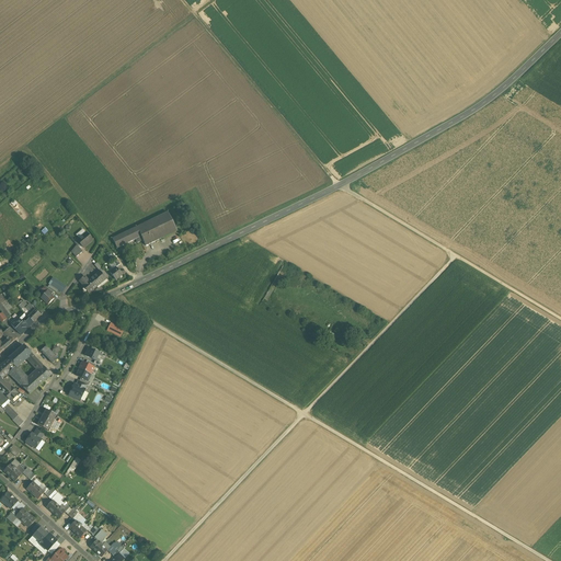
[(168,213),(113,239),(117,249),(136,240),(137,243),(142,240),(146,247),(176,231),(168,213)]
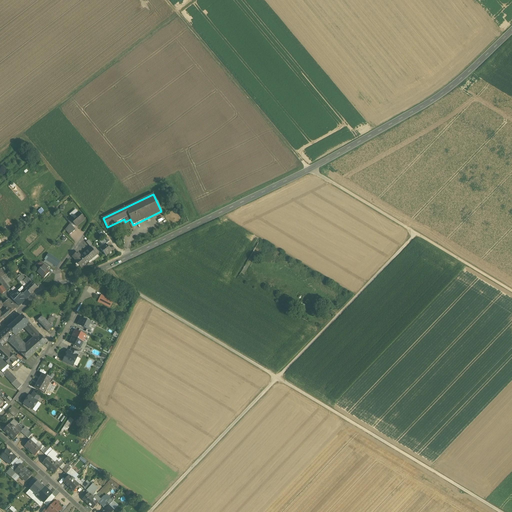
[(78,213),(68,222),(70,224),(71,225),(74,228),(76,226),(76,227),(84,220),(78,213)]
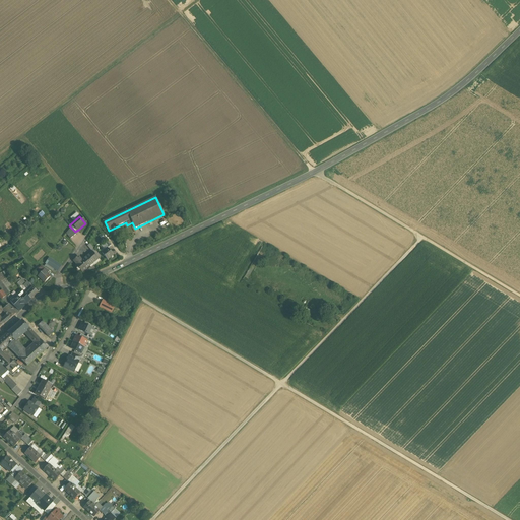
[(71,228),(66,234),(70,239),(76,234),(75,232),(72,229),(71,228)]
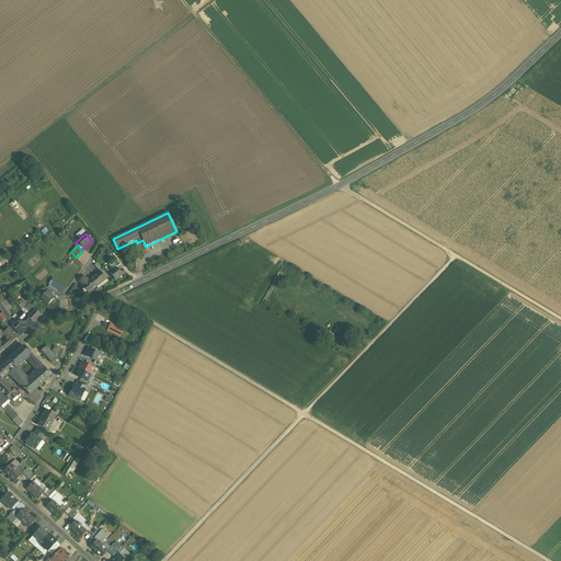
[(115,268),(110,273),(116,281),(122,275),(115,268)]
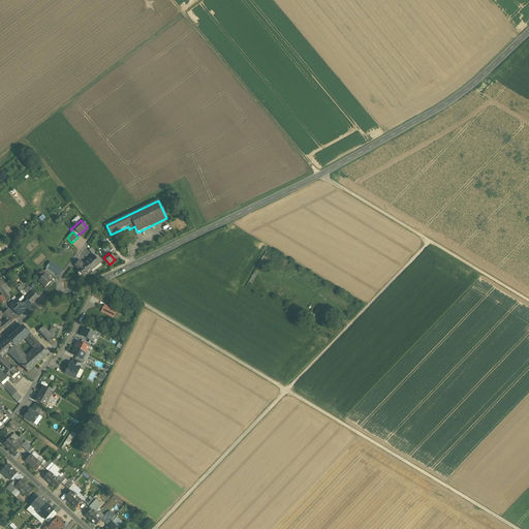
[(94,256),(88,261),(94,269),(100,263),(94,256)]
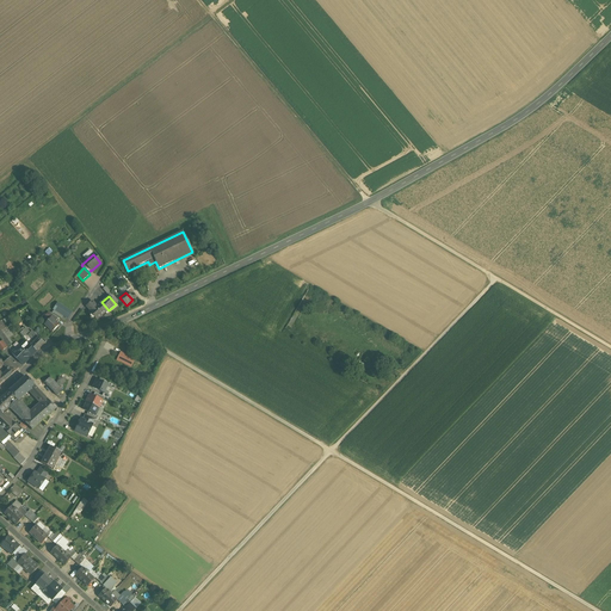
[(94,308),(96,309),(91,313),(91,312),(90,313),(92,314),(94,318),(97,320),(102,316),(109,310),(102,302),(94,308)]
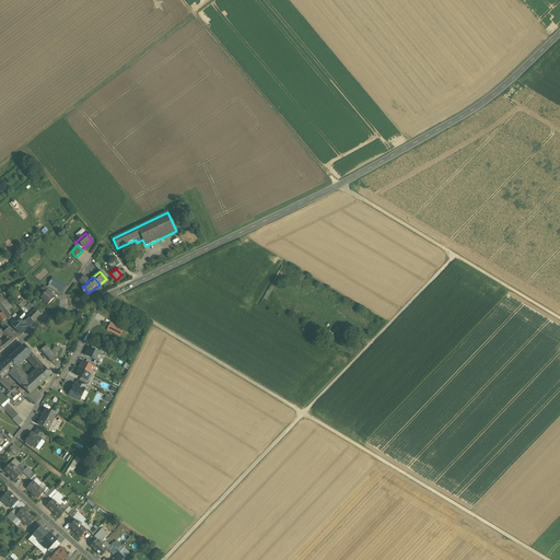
[(58,290),(60,291),(65,286),(54,278),(49,284),(58,290)]
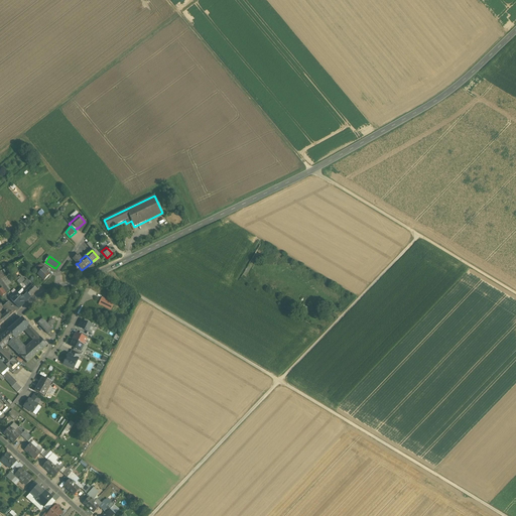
[(249,264),(242,275),(246,277),(252,266),(249,264)]
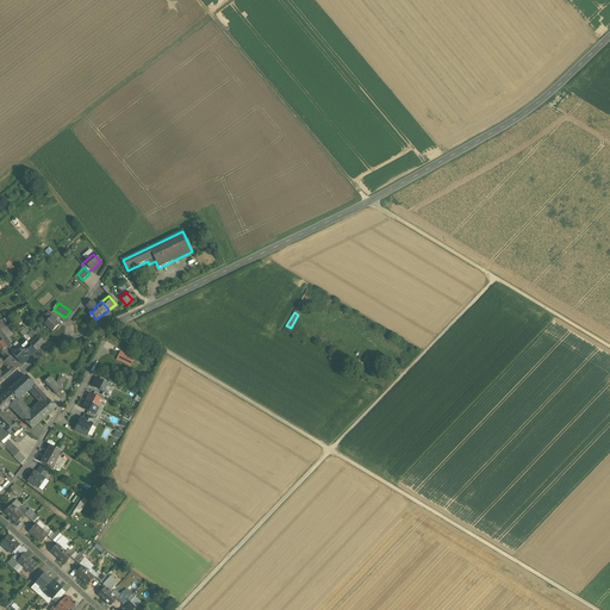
[(50,318),(44,324),(53,331),(58,325),(55,322),(51,317),(50,318)]
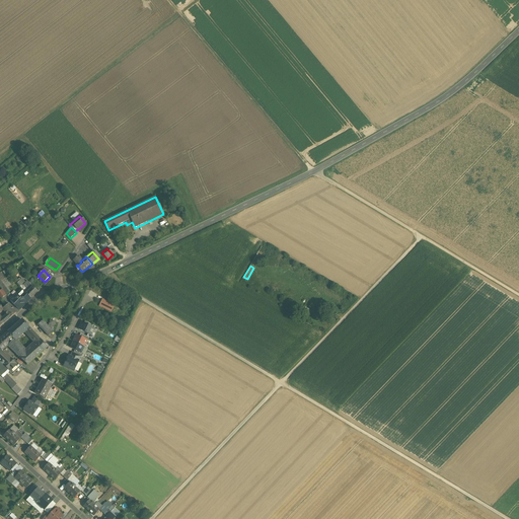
[(1,281),(0,282),(0,286),(2,290),(4,288),(10,285),(5,279),(4,279),(1,281)]
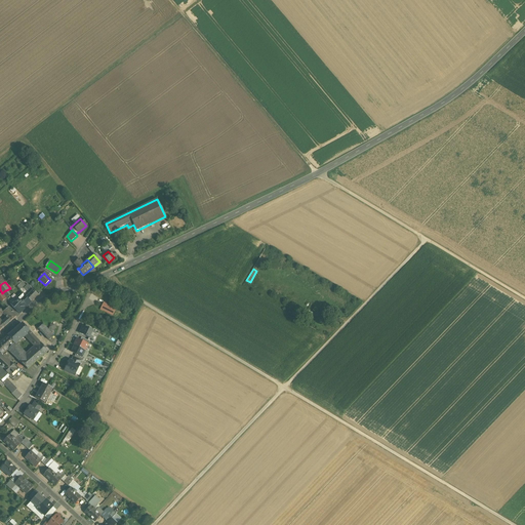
[(33,290),(28,284),(24,288),(28,293),(29,294),(33,290)]
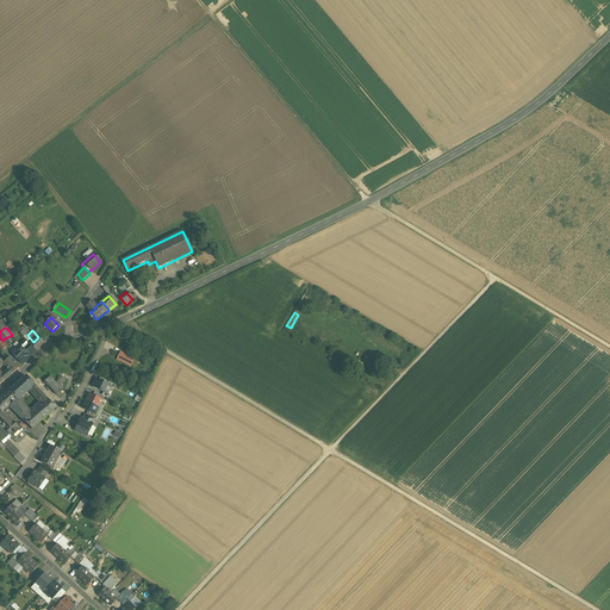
[(33,342),(30,346),(36,352),(44,343),(38,337),(33,342)]
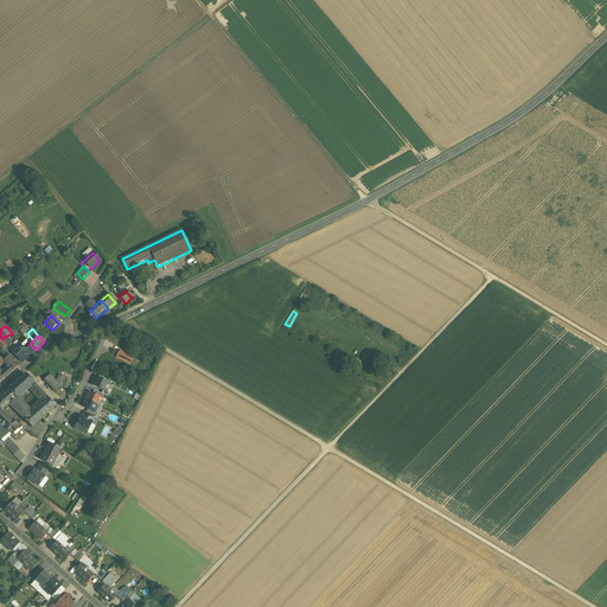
[(19,344),(12,351),(14,355),(23,347),(19,344)]
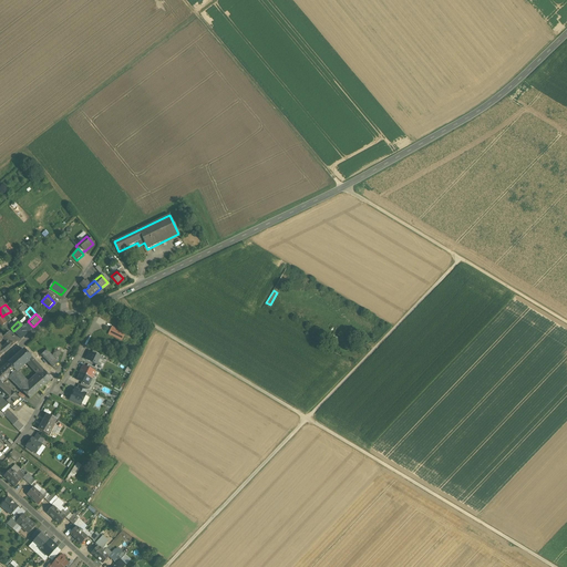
[(27,326),(24,329),(22,327),(16,333),(21,339),(31,329),(27,326)]
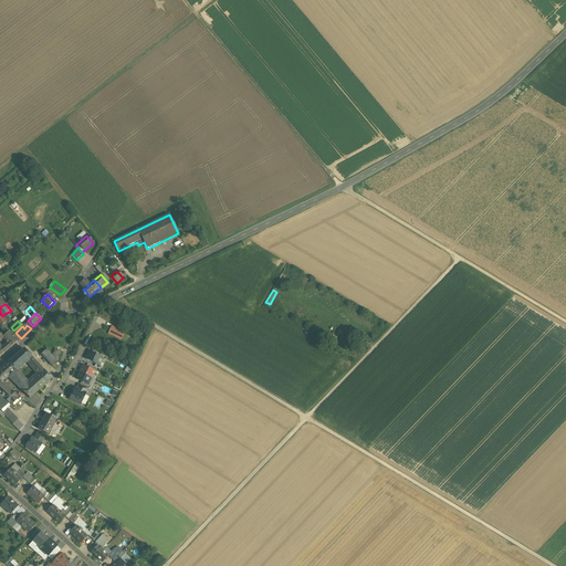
[(113,327),(108,334),(121,339),(124,333),(113,327)]
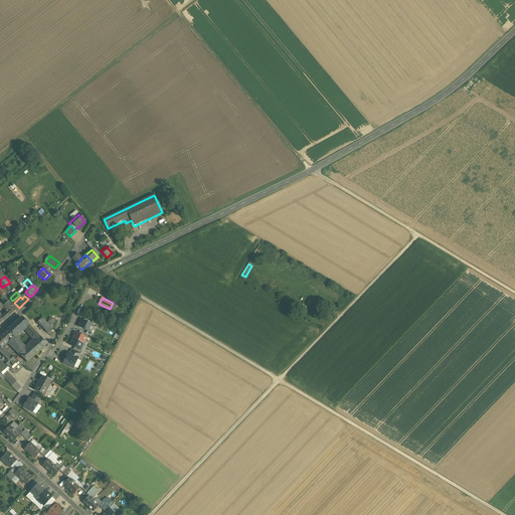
[(9,302),(3,307),(2,307),(6,312),(9,316),(16,311),(9,302)]
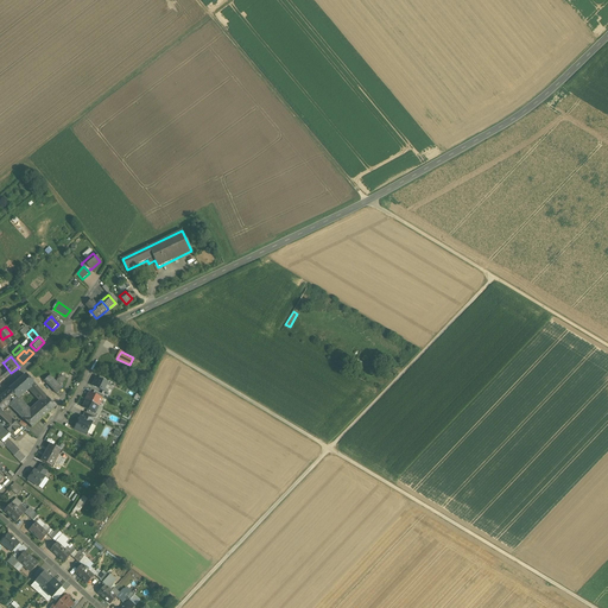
[(7,368),(1,374),(0,372),(0,377),(2,380),(11,373),(7,368)]
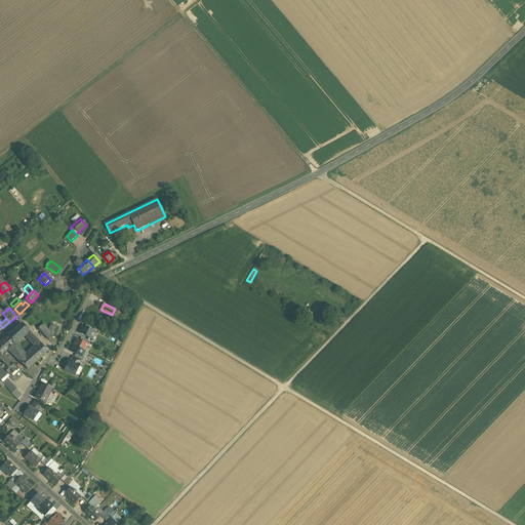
[(29,331),(22,324),(8,336),(14,344),(18,340),(26,334),(29,331)]
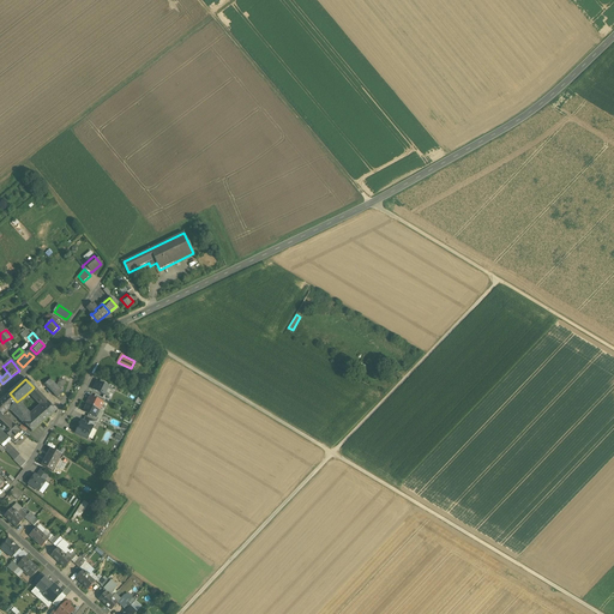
[(56,386),(50,379),(44,385),(58,398),(62,393),(56,386)]
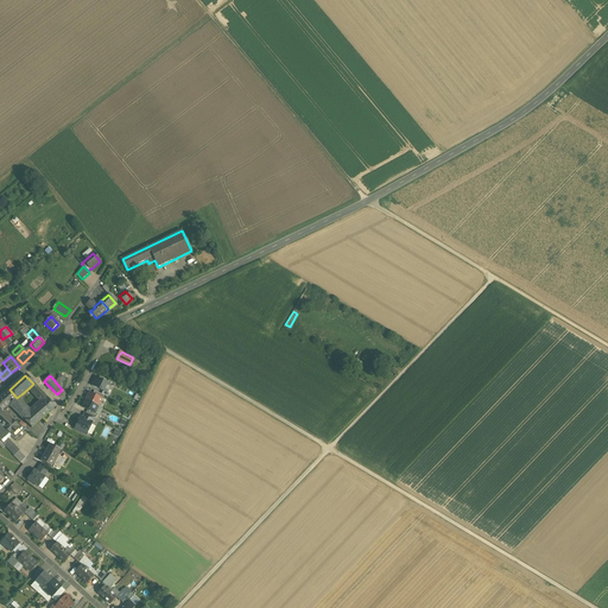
[(103,391),(106,393),(111,385),(108,385),(99,380),(96,379),(93,386),(103,391)]
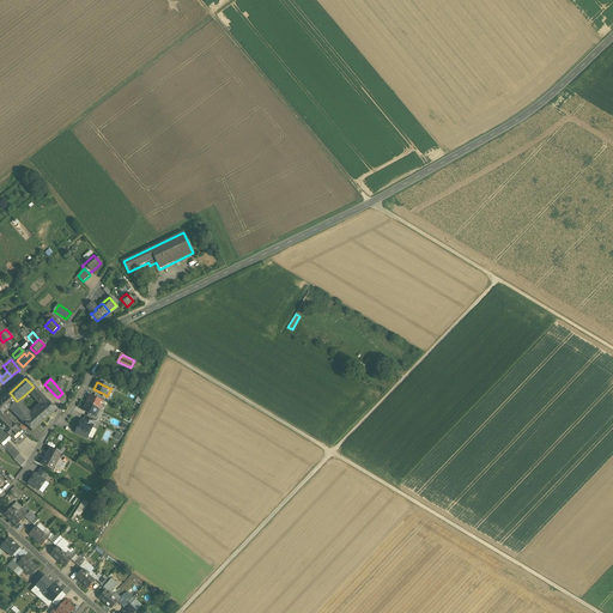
[(48,402),(34,387),(30,390),(32,393),(31,394),(43,406),(48,402)]
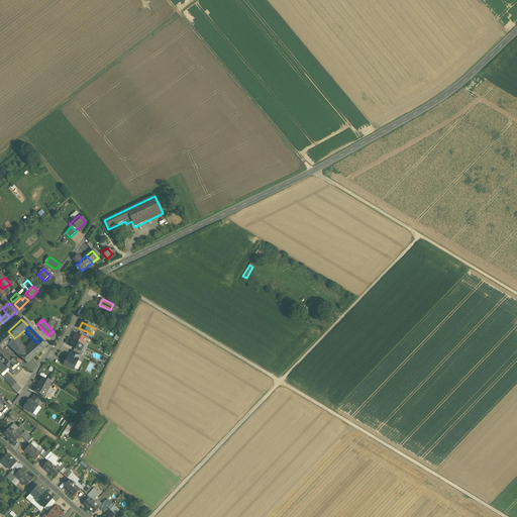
[(8,331),(0,337),(0,347),(2,349),(7,344),(14,339),(14,338),(8,331)]
